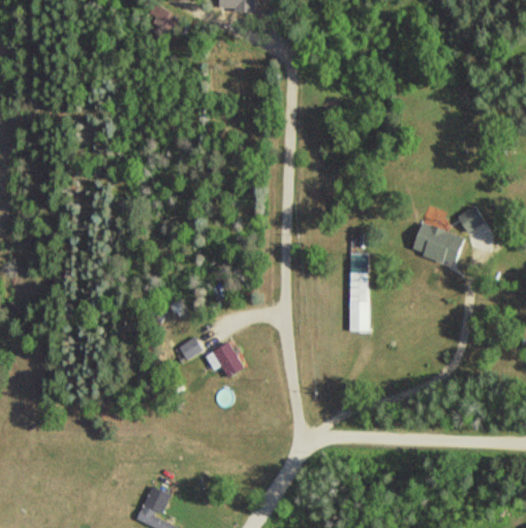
[(485,222),(475,206),(457,217),(467,233),(485,222)]
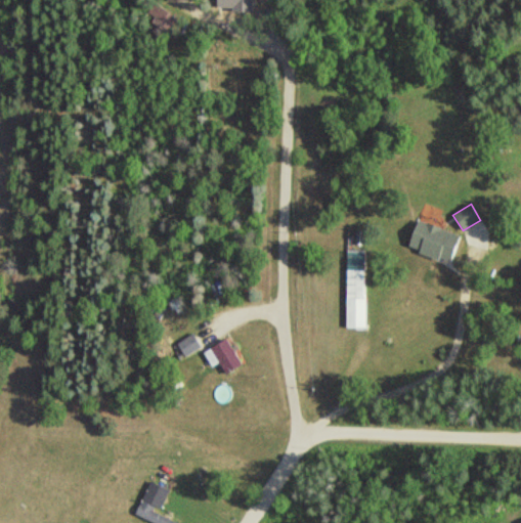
[(417,221),(407,249),(452,263),(461,235),(417,221)]
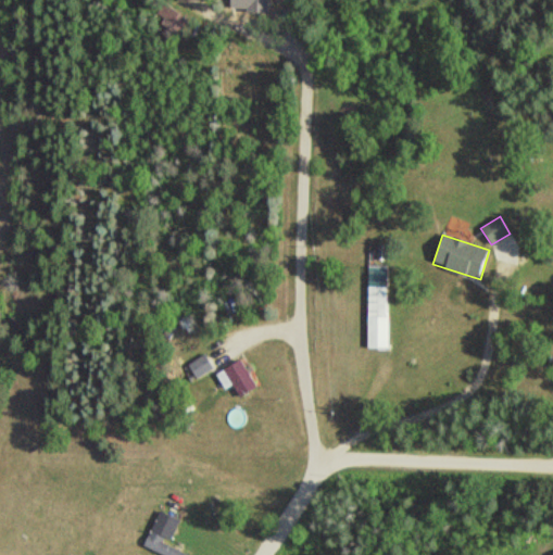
[(387,267),(367,267),(367,350),(387,350),(387,267)]
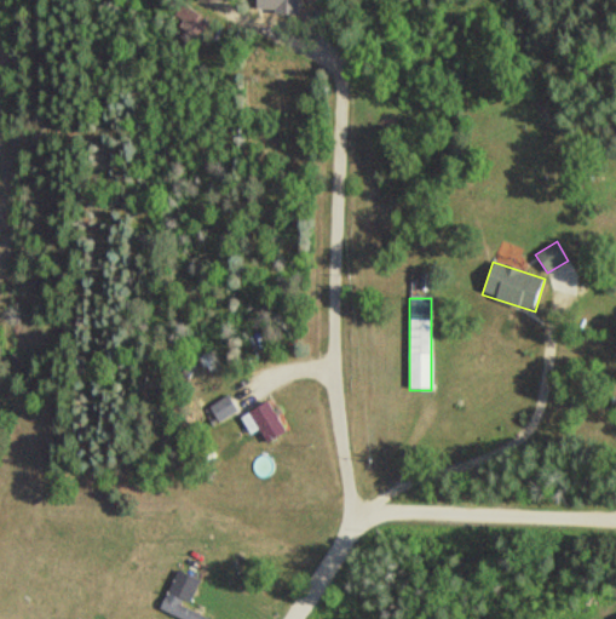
[(208,406),(216,423),(237,413),(229,396),(208,406)]
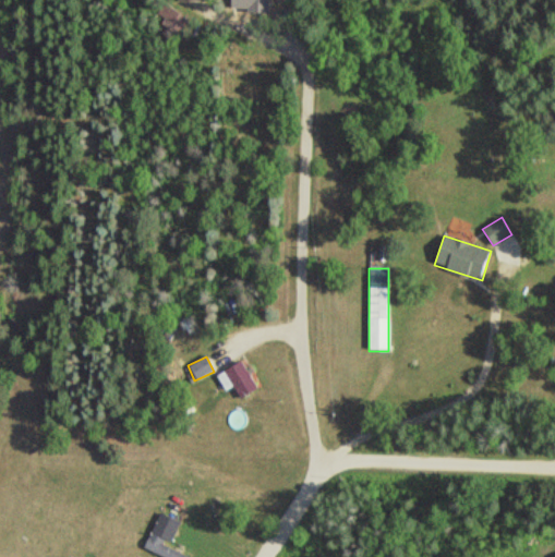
[(215,376),(224,391),(233,386),(241,399),(257,389),(242,361),(215,376)]
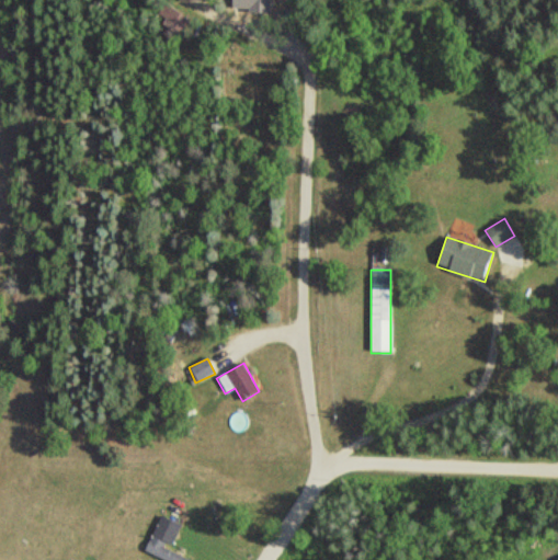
[(170,553),(180,524),(158,516),(145,556),(157,559),(189,559),(170,553)]
